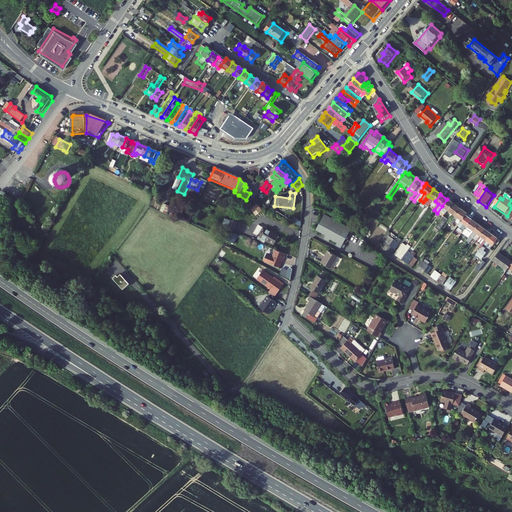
[(428,196),(426,199),(433,204),(435,201),(428,196)]
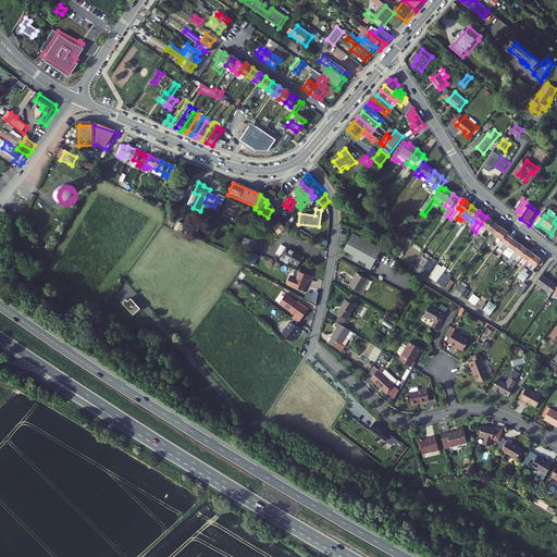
[(493,222),(486,217),(481,224),(487,230),(493,222)]
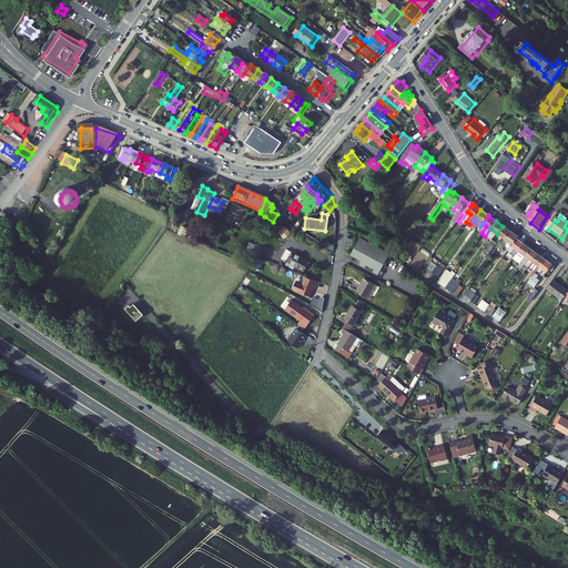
[(279,232),(283,240),(292,235),(287,226),(279,232)]
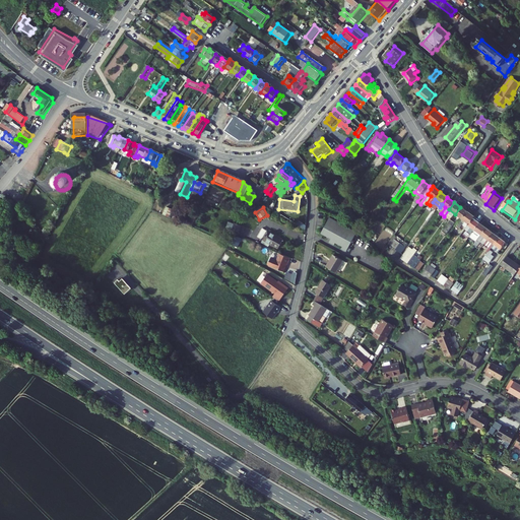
[(460,207),(455,214),(462,219),(467,212),(460,207)]
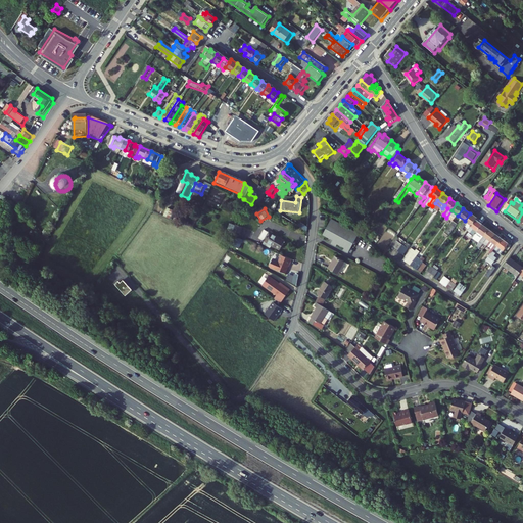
[(452,210),(446,218),(453,223),(458,216),(452,210)]
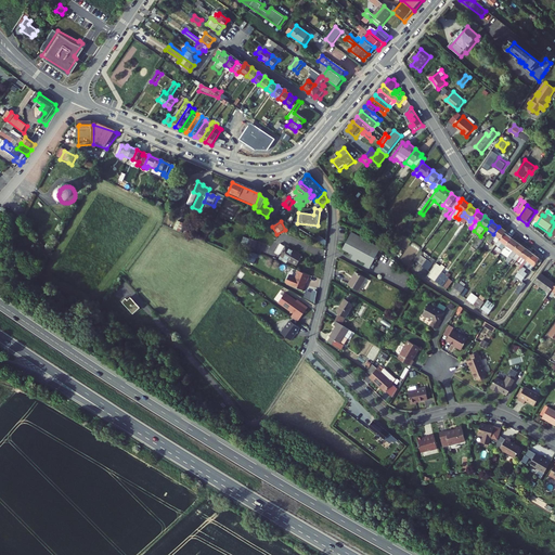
[(499,227),(493,234),(489,240),(492,243),(497,237),(501,241),(505,234),(506,232),(499,227)]
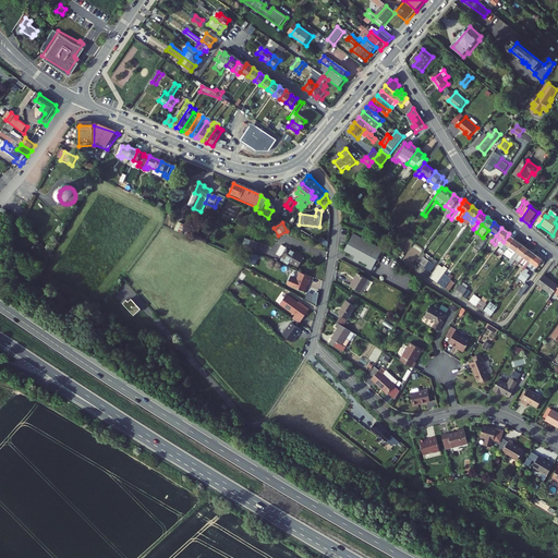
[(381,247),(353,233),(344,252),(354,256),(352,259),(359,263),(360,259),(368,264),(366,266),(371,268),(381,247)]
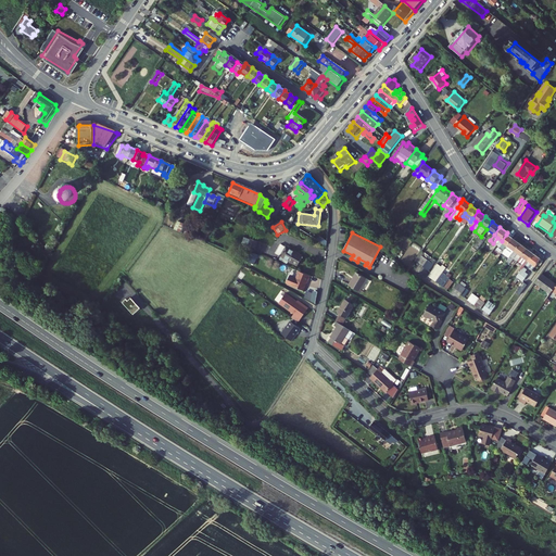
[(502,241),(500,243),(504,247),(501,250),(504,252),(506,249),(513,240),(506,235),(502,241)]
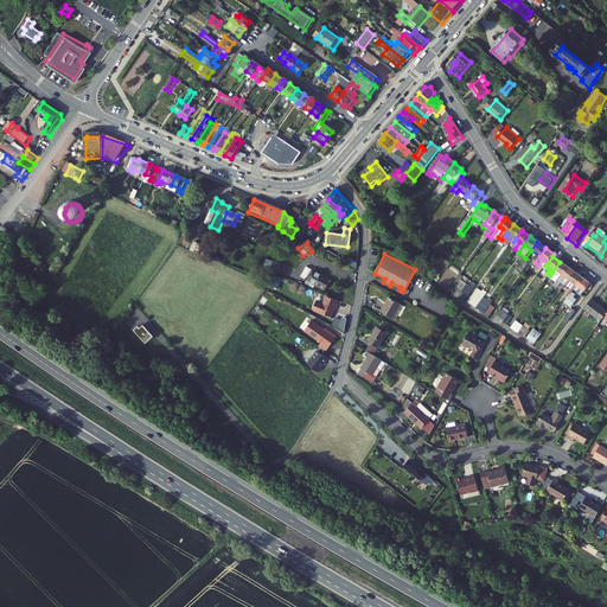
[(439,257),(435,269),(445,272),(448,261),(439,257)]
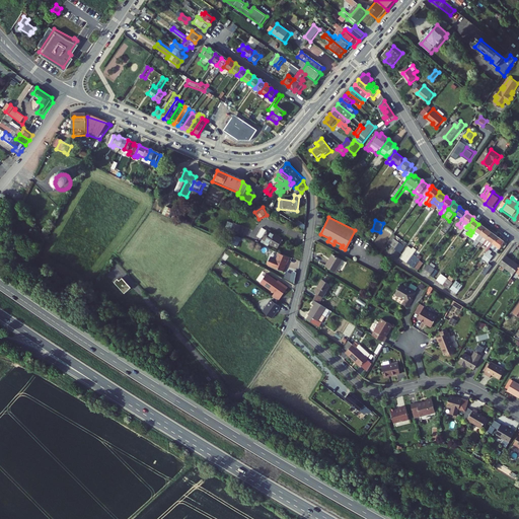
[(444,235),(452,223),(449,221),(441,232),(444,235)]
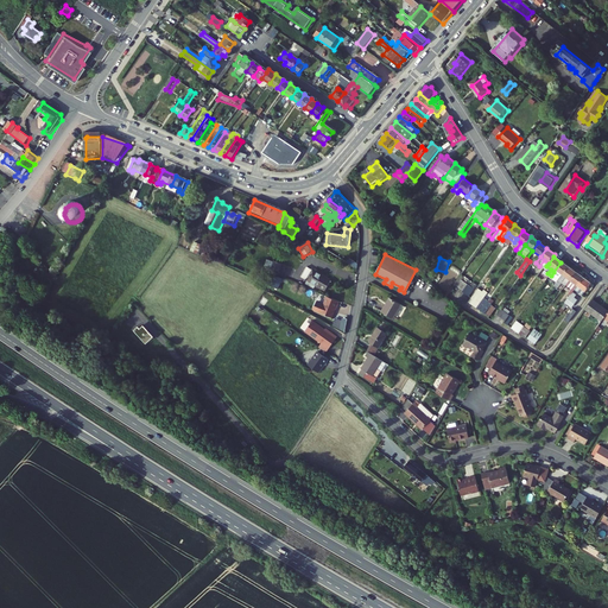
[(361,268),(349,260),(347,265),(361,274),(361,268)]
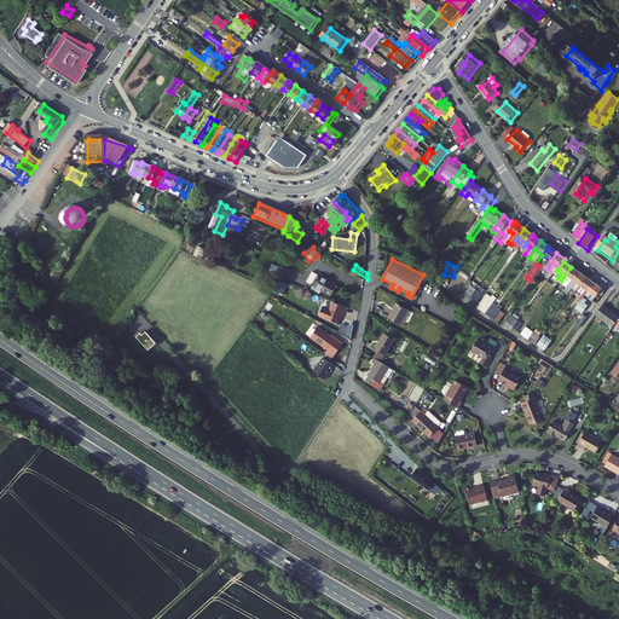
[(578,272),(571,267),(563,277),(571,283),(578,272)]
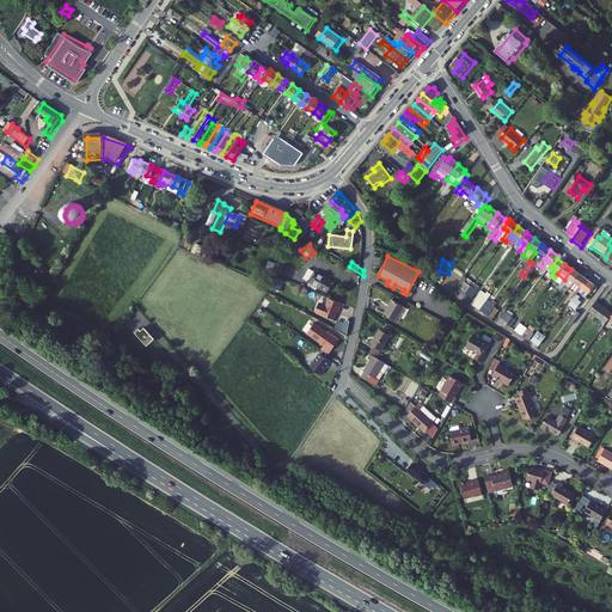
[(261,269),(258,274),(268,279),(270,274),(275,276),(279,269),(270,265),(267,273),(261,269)]
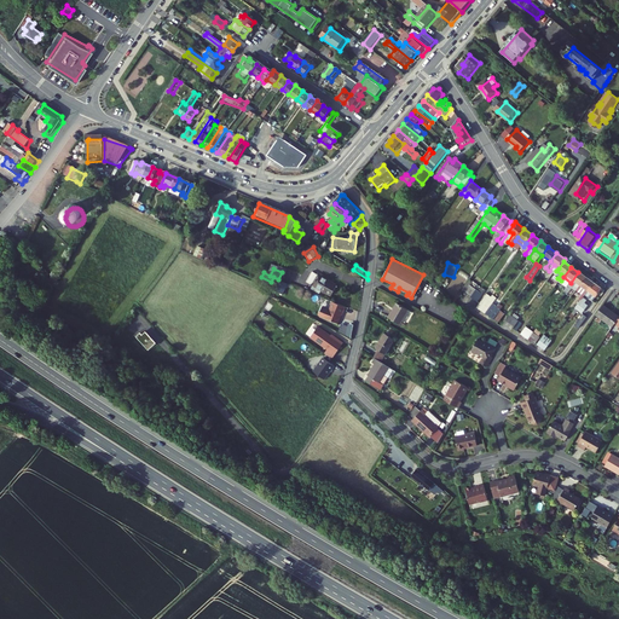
[(456,275),(449,283),(456,290),(468,276),(462,270),(457,276),(456,275)]
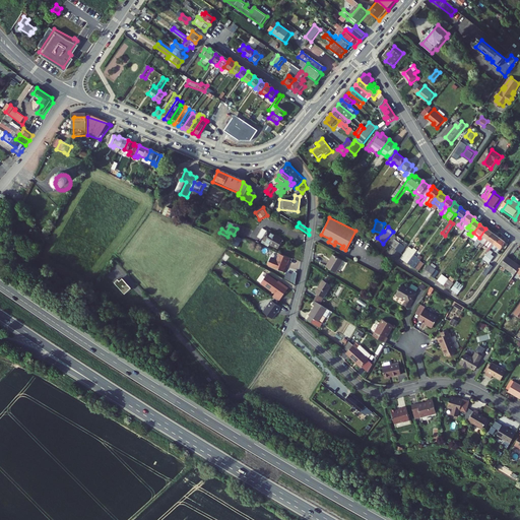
[(485,229),(479,238),(486,242),(492,234),(485,229)]
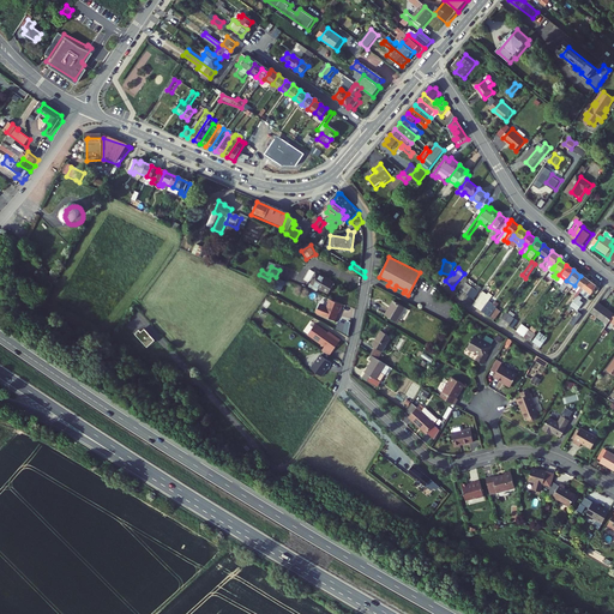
[(319,293),(320,289),(330,295),(336,287),(311,271),(306,281),(312,284),(311,288),(319,293)]
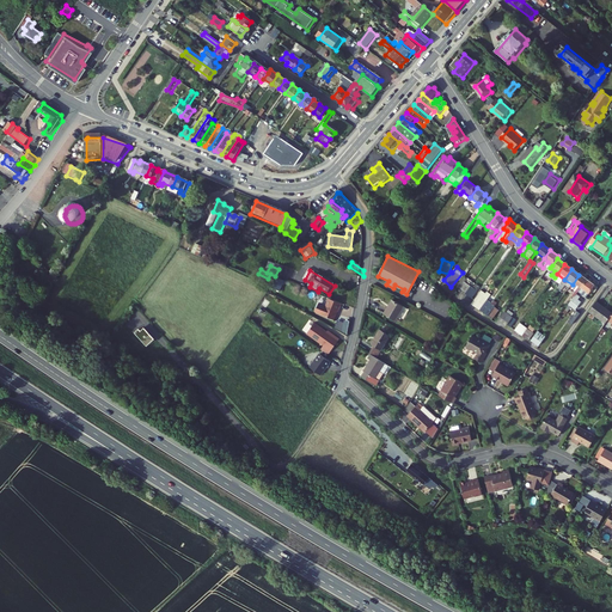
[(564,280),(557,274),(555,277),(552,281),(560,286),(562,283),(564,280)]
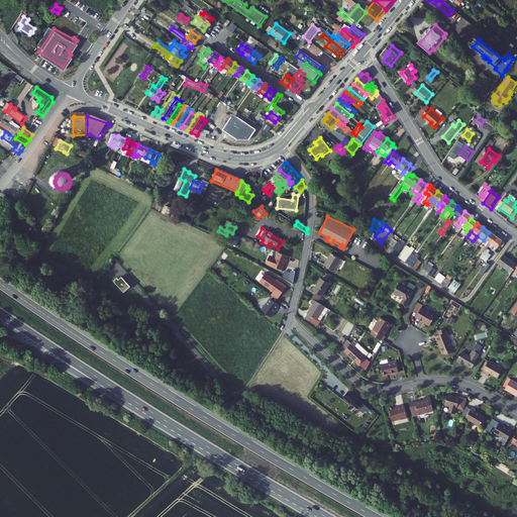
[(496,237),(489,232),(484,240),(482,243),(486,246),(483,251),(485,252),(488,248),(491,245),(496,237)]
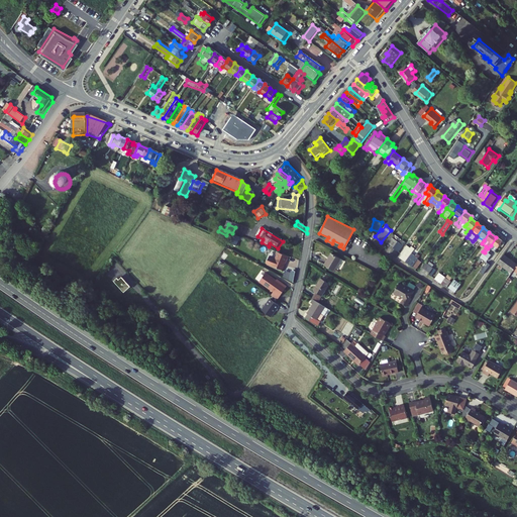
[(484,240),(477,236),(475,239),(481,244),(482,243),(484,240)]
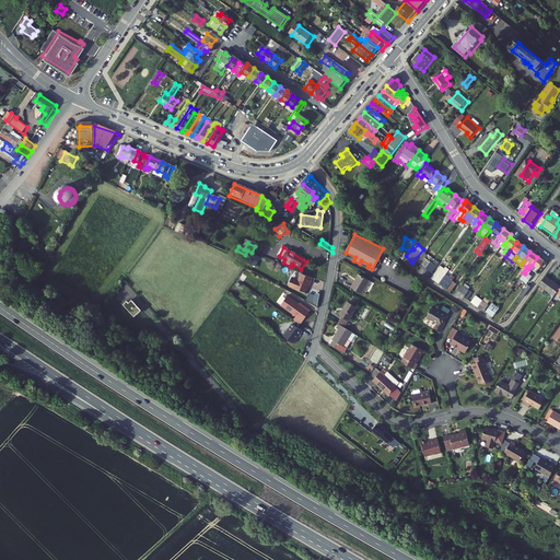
[(537,257),(532,266),(539,271),(545,264),(537,257)]
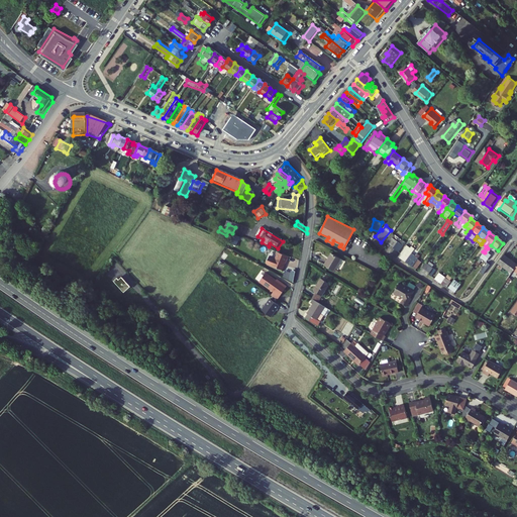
[(399,243),(394,239),(390,244),(395,248),(399,243)]
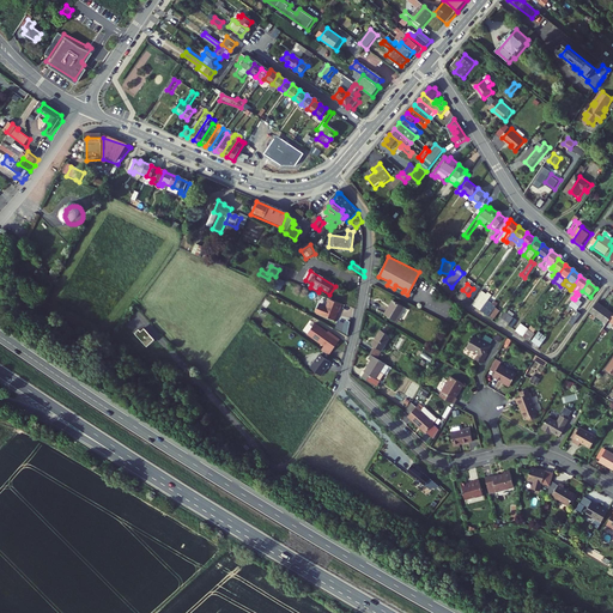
[(34,301),(41,290),(32,286),(26,296),(34,301)]
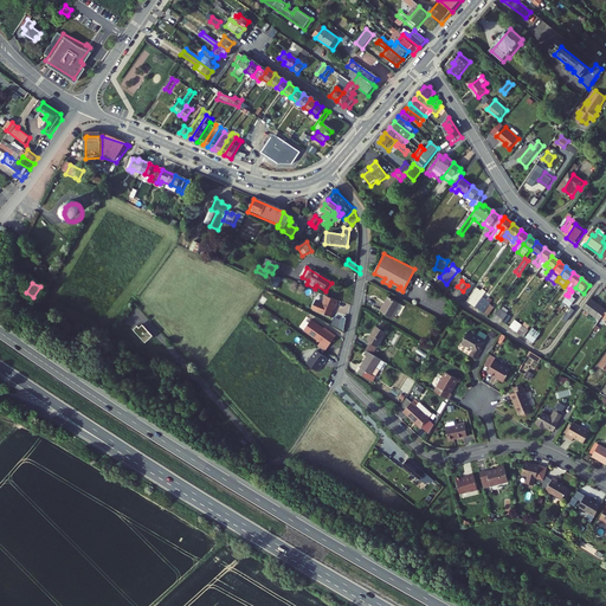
[(463,291),(471,298),(476,291),(468,285),(463,291)]
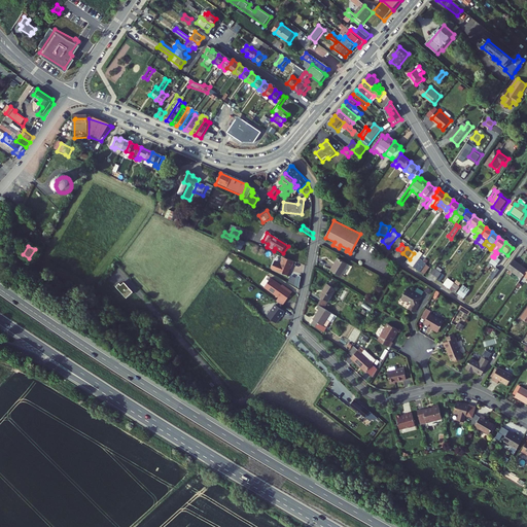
[(500,250),(497,253),(504,258),(507,255),(500,250)]
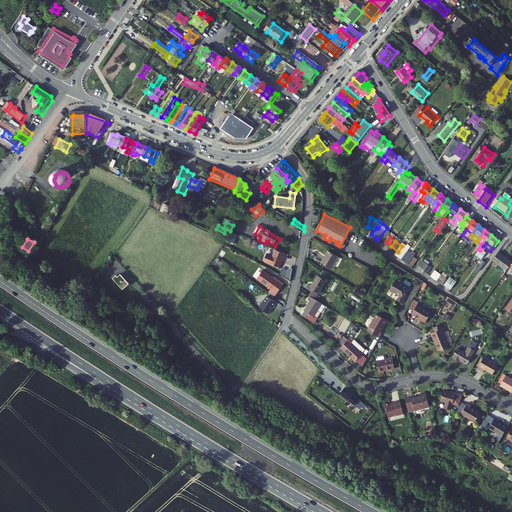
[(398,252),(396,255),(403,260),(409,252),(402,246),(398,252)]
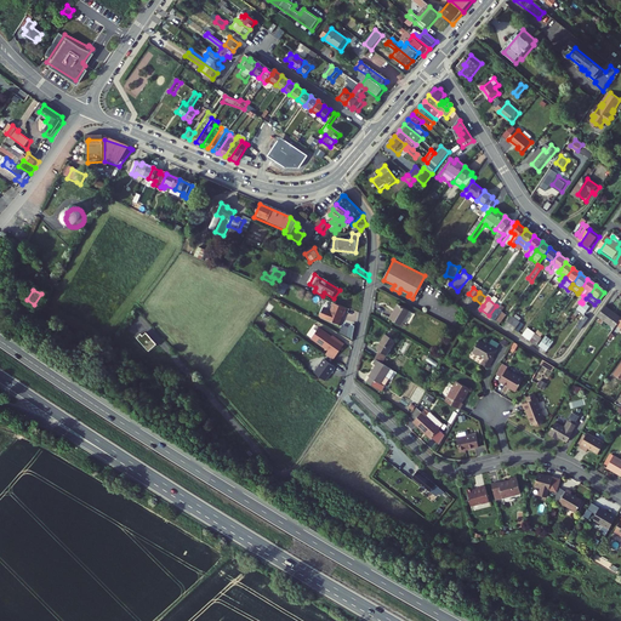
[(602,313),(617,324),(619,324),(620,319),(620,311),(609,302),(602,313)]
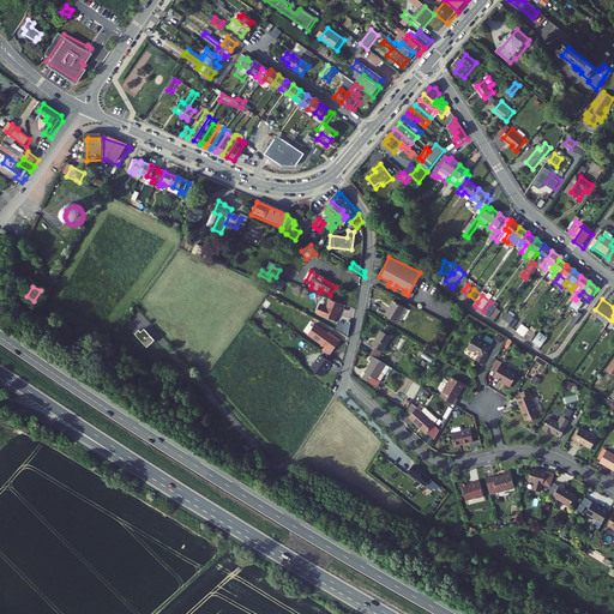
[(343,305),(330,300),(325,312),(317,309),(315,314),(323,317),(336,321),(338,313),(339,313),(343,305)]
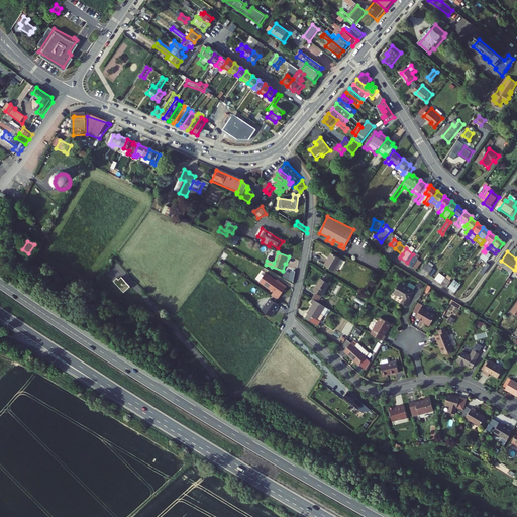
[(332,271),(339,259),(330,253),(323,265),(332,271)]
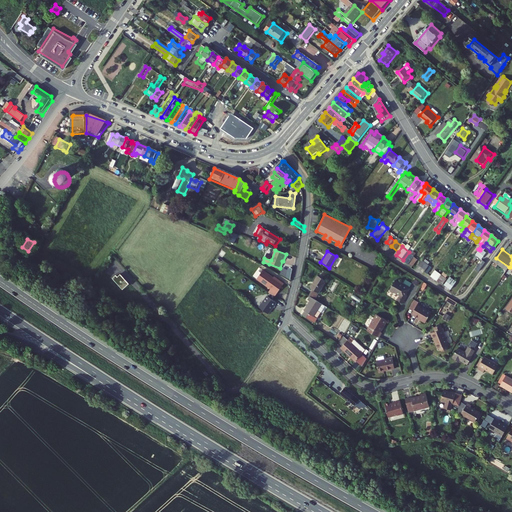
[(484,255),(479,251),(474,258),(480,262),(484,255)]
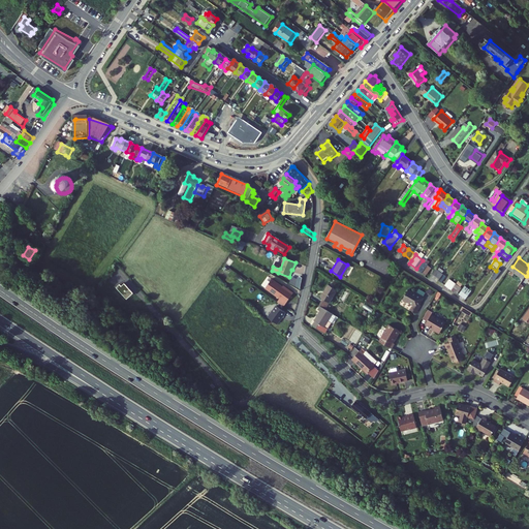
[(423,260),(416,269),(424,274),(429,266),(423,260)]
